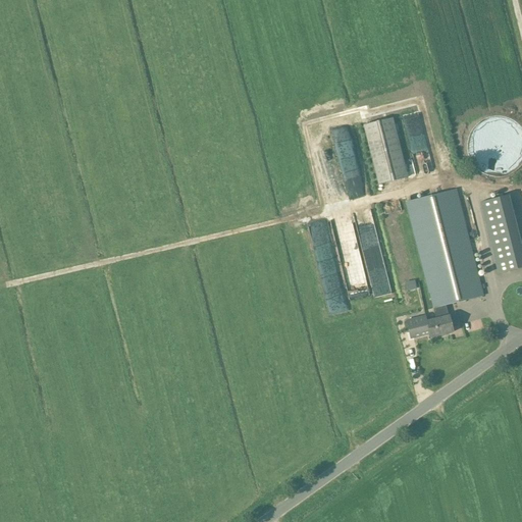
[(392,118),(364,125),(378,185),(407,177),(392,118)]
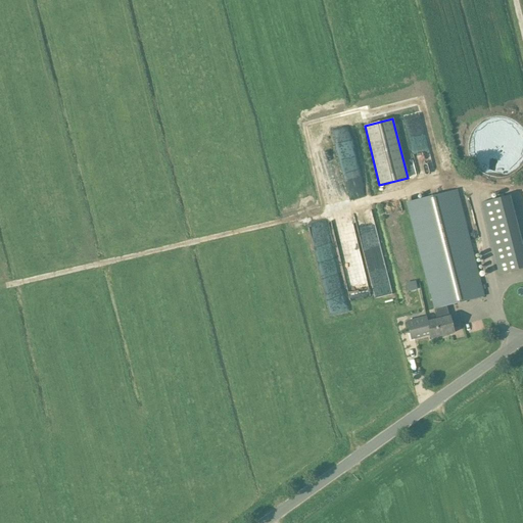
[(434,310),(445,306),(484,296),(457,190),(407,202),(434,310)]
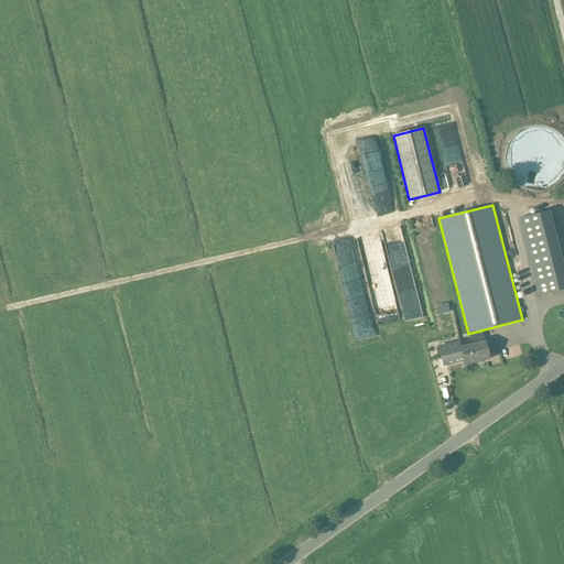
[(539,296),(563,289),(563,282),(546,213),(519,219),(539,296)]
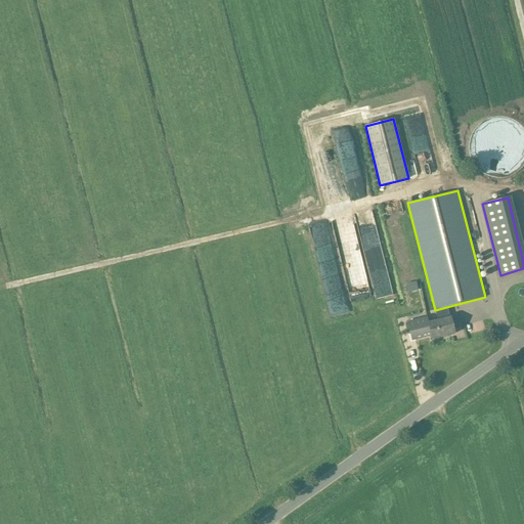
[(408,284),(406,285),(407,288),(408,292),(419,290),(417,282),(416,282),(408,284)]
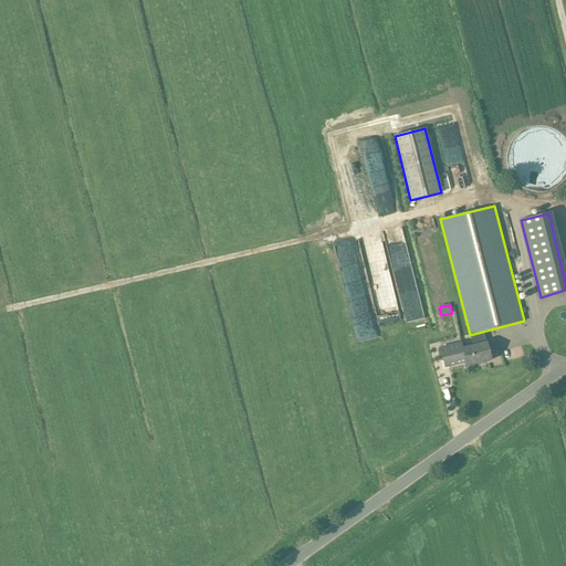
[(482,332),(470,335),(472,346),(462,348),(461,343),(440,348),(446,367),(465,363),(467,366),(491,360),(482,332)]
